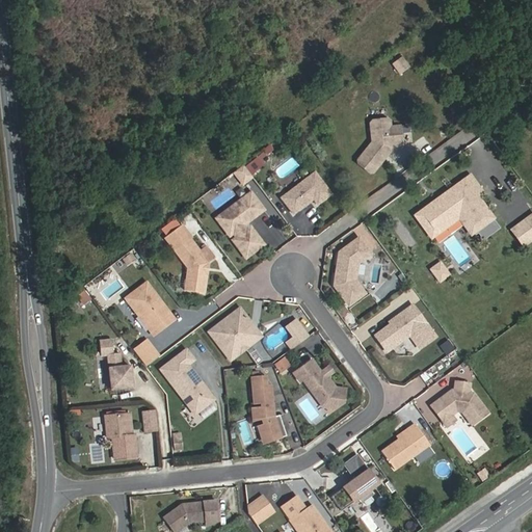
[(408,70),(402,60),(393,68),(400,76),(408,70)]
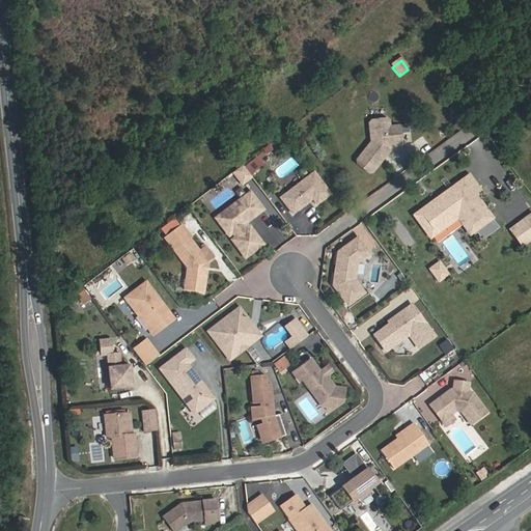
[(390,124),(387,122),(372,123),(370,126),(371,145),(358,163),(358,167),(368,175),(372,175),(385,161),(382,160),(387,154),(390,154),(392,151),(392,148),(402,147),(401,130),(390,130),(390,124)]
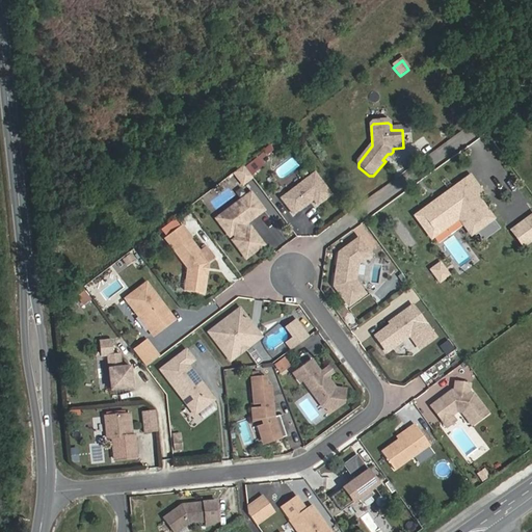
[(331,196),(317,175),(282,200),(294,216),(314,202),(318,207),(331,196)]
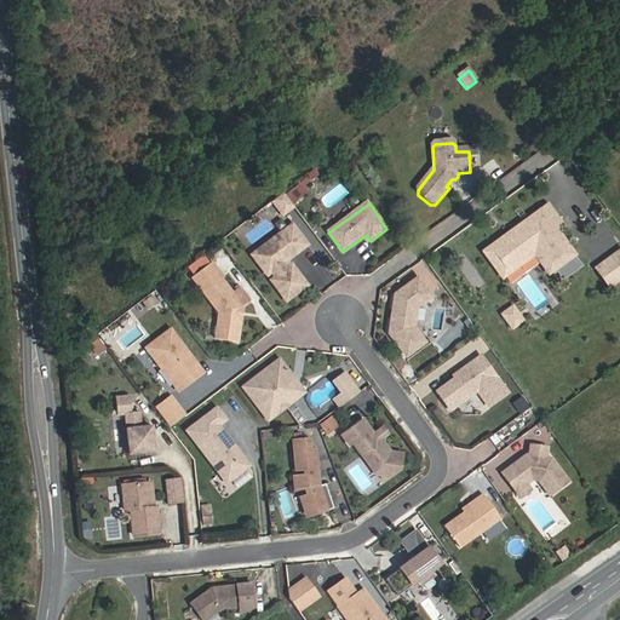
[(573,256),(556,234),(564,227),(550,207),(527,224),(558,267),(573,256)]
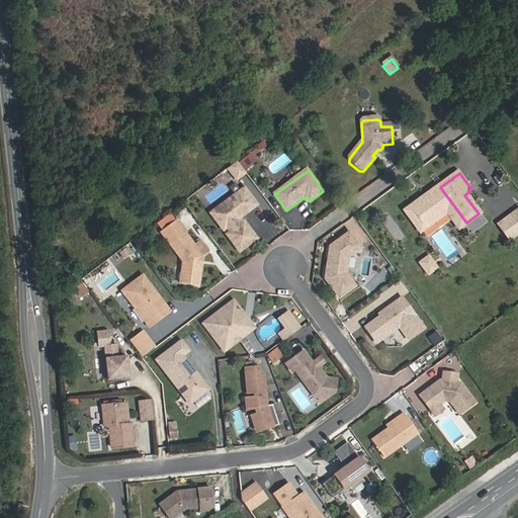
[(466,223),(440,187),(436,190),(440,196),(435,200),(433,198),(431,198),(411,212),(423,230),(439,218),(437,213),(447,206),(451,212),(461,226),(466,223)]
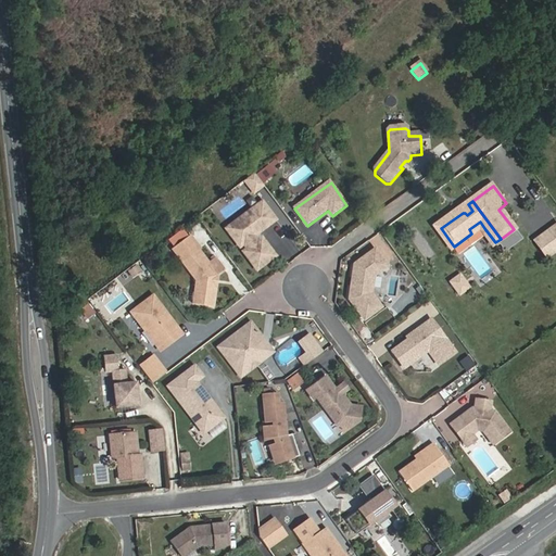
[(267,227),(275,220),(262,202),(253,209),(267,227)]
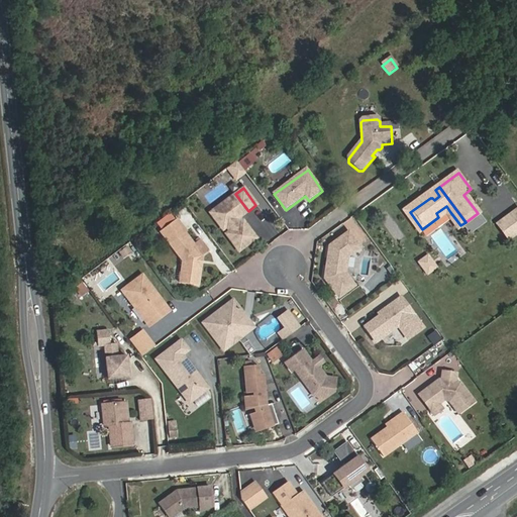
[(405,212),(421,233),(450,212),(446,206),(436,213),(438,217),(422,229),(410,212),(430,198),(432,198),(434,200),(439,196),(435,190),(405,212)]
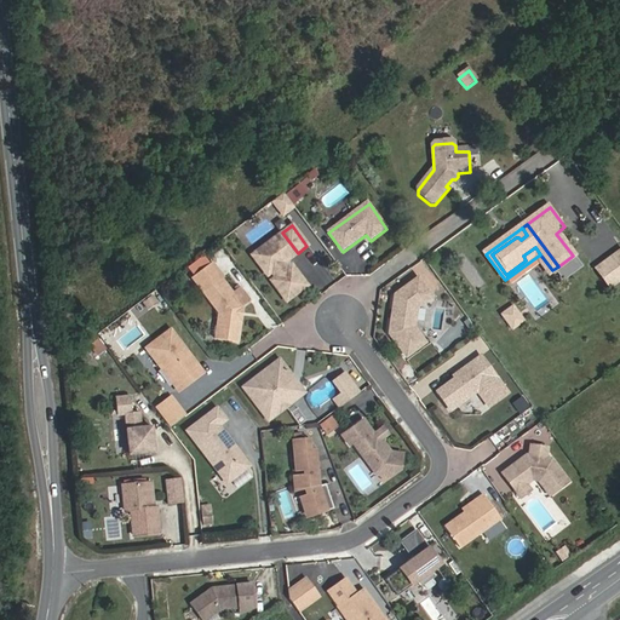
[(298,253),(282,233),(252,256),(267,276),(273,273),(275,277),(271,281),(287,302),(306,286),(291,265),(287,268),(283,263),(298,253)]
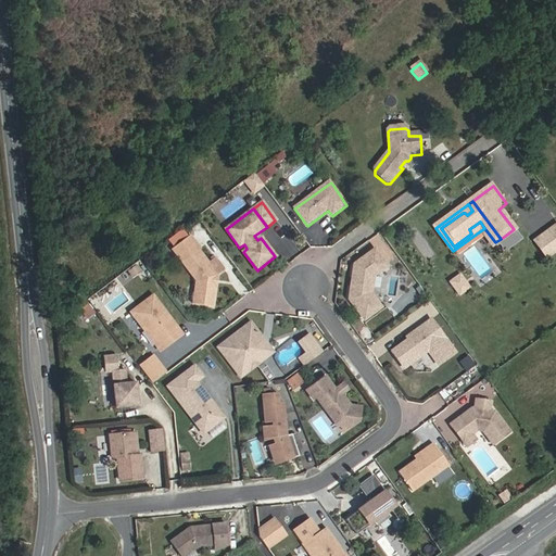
[(544,257),(555,250),(555,220),(532,237),(544,257)]
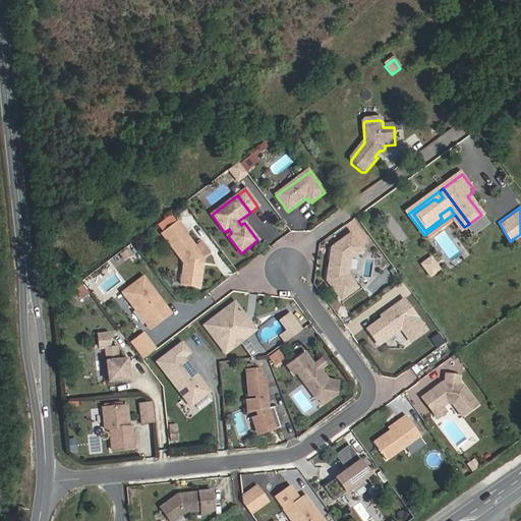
[(187,234),(178,222),(161,234),(183,264),(181,286),(199,289),(201,272),(199,268),(199,263),(204,259),(210,254),(201,243),(194,247),(186,235),(187,234)]
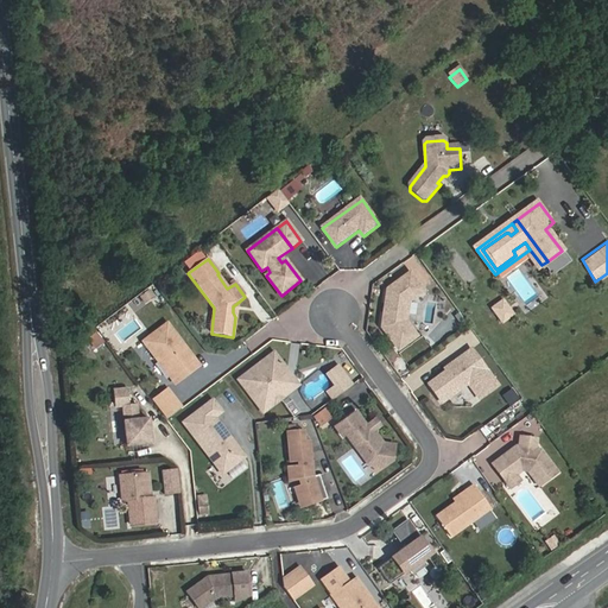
[(387,312),(382,318),(381,330),(397,353),(416,339),(405,324),(407,304),(423,295),(409,276),(386,292),(385,308),(387,310),(387,312)]
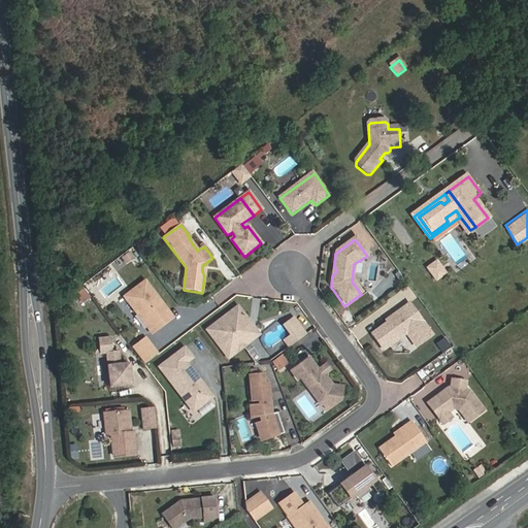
[(441,276),(444,274),(437,263),(433,265),(441,276)]
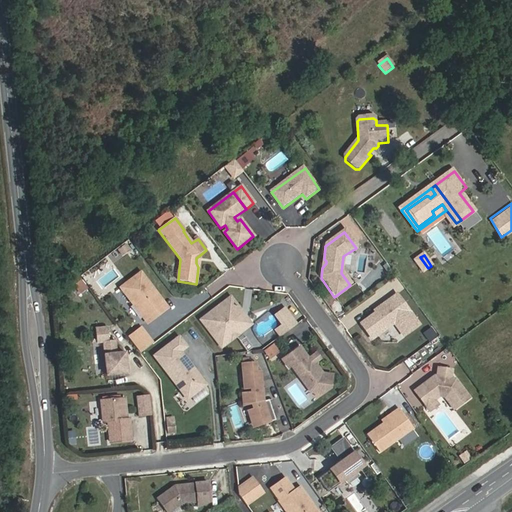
[(428,268),(420,257),(415,260),(423,271),(428,268)]
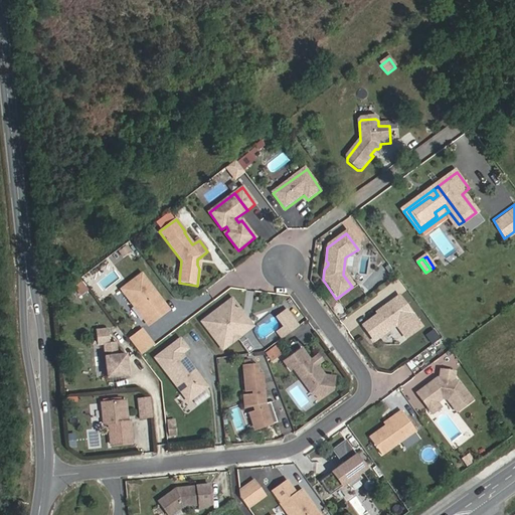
[(164,305),(140,274),(120,289),(144,320),(164,305)]
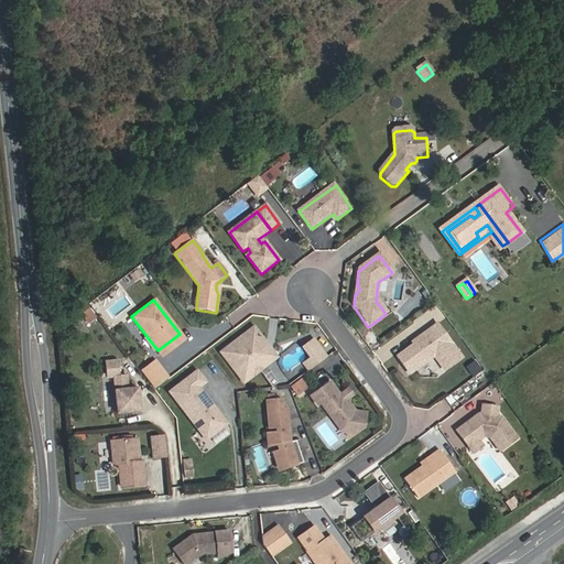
[(415,343),(410,342),(393,354),(405,371),(430,353),(441,367),(458,356),(434,321),(416,334),(415,343)]
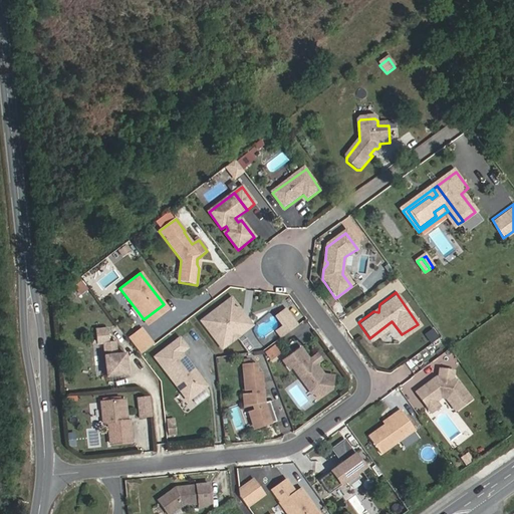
[(234,307),(229,300),(201,321),(219,346),(225,346),(244,331),(228,311),(234,307)]
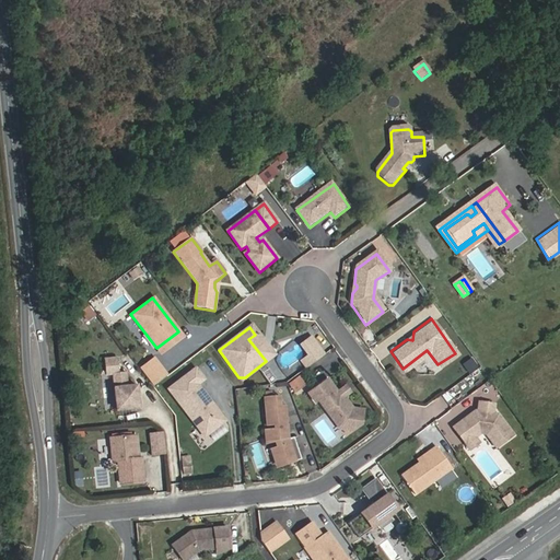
[(156,348),(161,352),(182,337),(178,331),(156,348)]
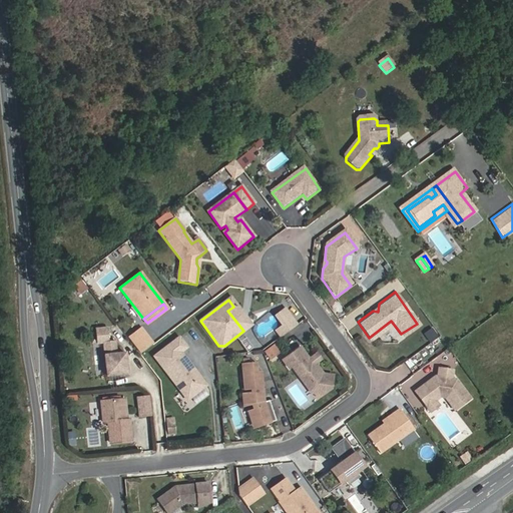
[(243,331),(250,326),(235,306),(233,307),(227,311),(243,331)]
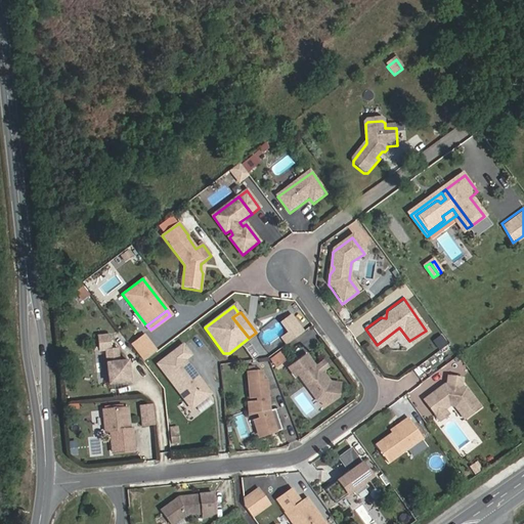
[(289,336),(284,340),(288,346),(303,335),(291,319),(281,324),(289,336)]
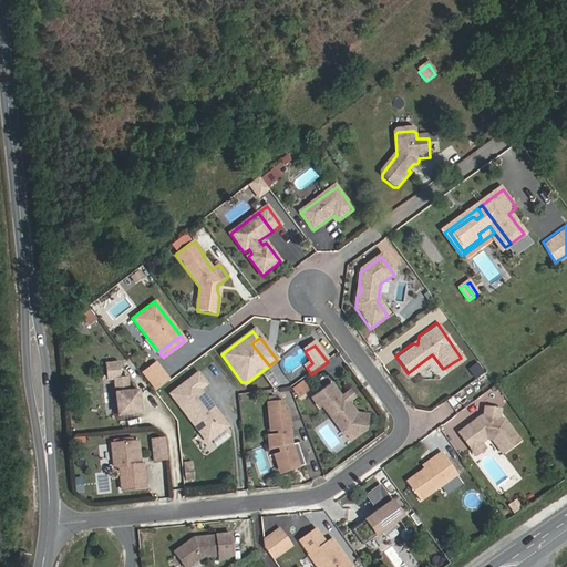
[(167,379),(154,361),(141,371),(154,389),(167,379)]
